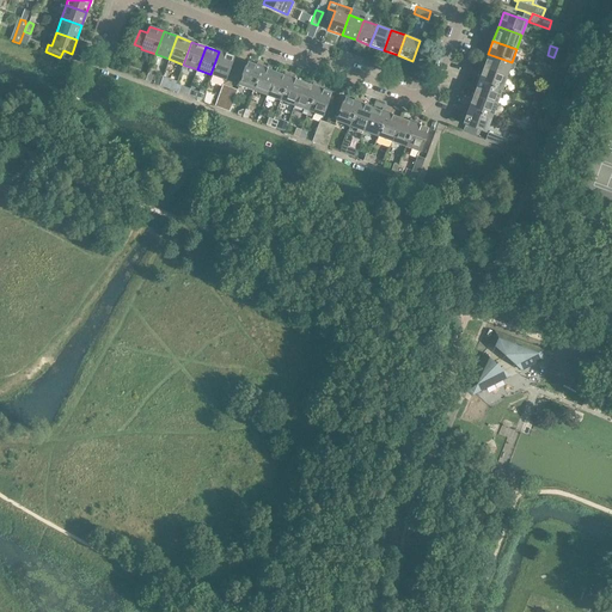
[(225,80),(233,57),(219,51),(210,74),(225,80)]
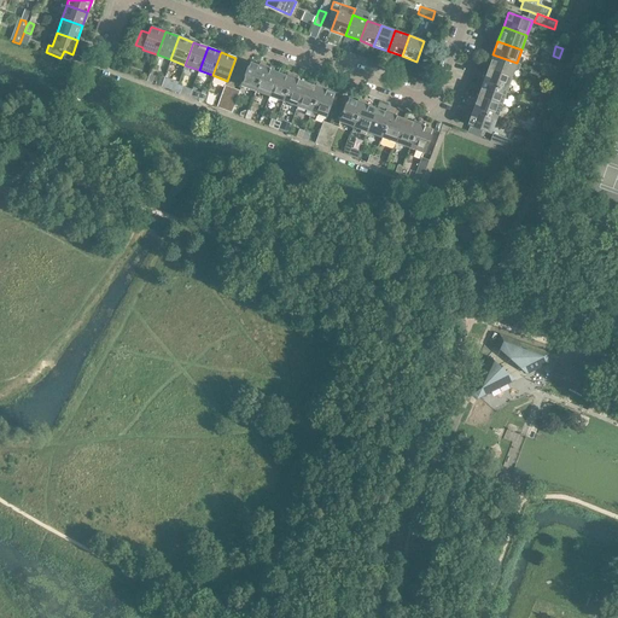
[(517,63),(493,54),(488,70),(511,79),(517,63)]
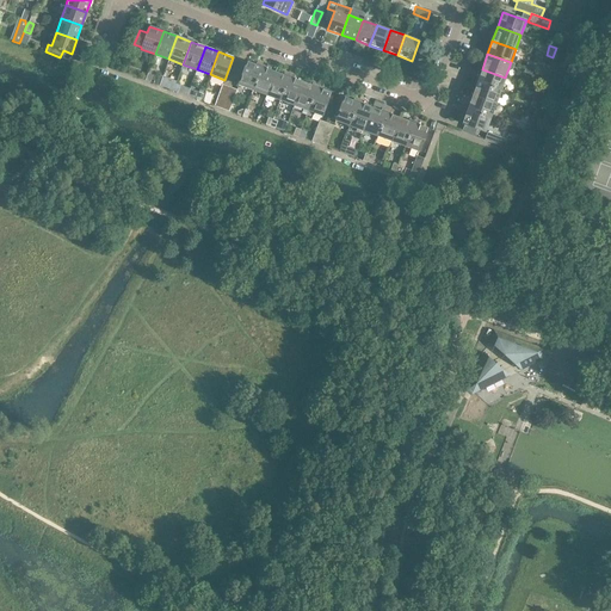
[(252,90),(260,67),(246,62),(238,85),(252,90)]
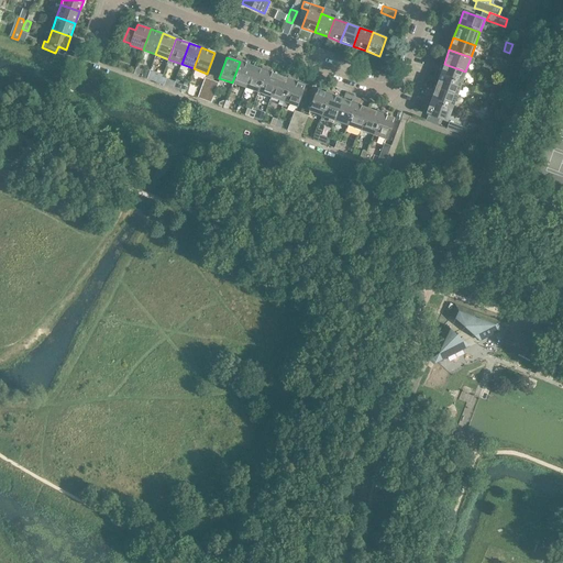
[(252,66),(240,62),(232,83),(244,87),(252,66)]
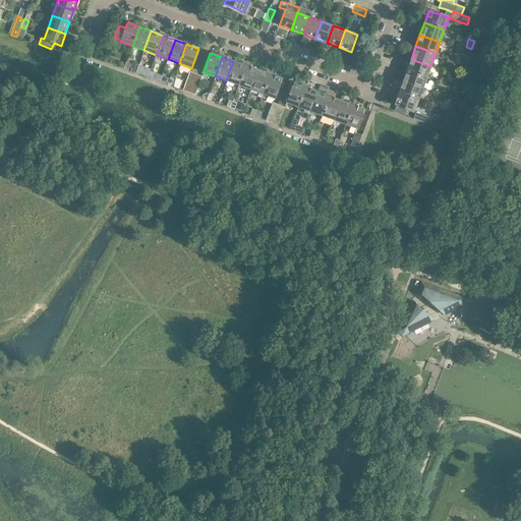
[(411,59),(407,69),(426,76),(430,66),(411,59)]
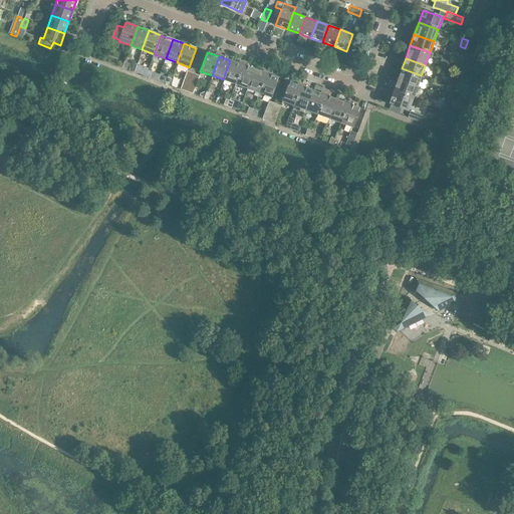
[(235,84),(243,65),(230,60),(223,79),(235,84)]
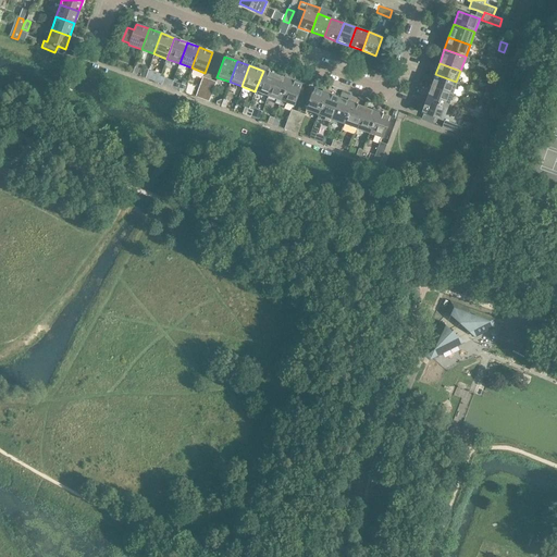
[(275,75),(263,71),(255,91),(268,96),(275,75)]
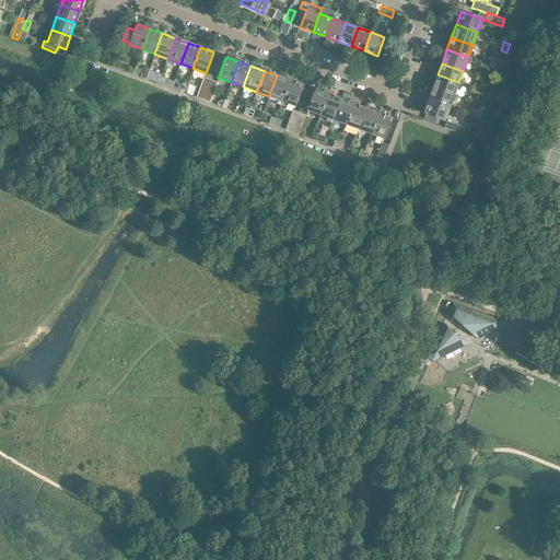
[(458,82),(438,74),(432,88),(453,95),(458,82)]
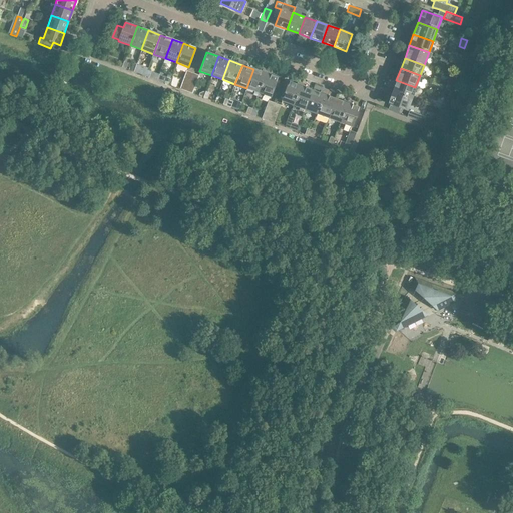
[(259,92),(266,73),(253,69),(246,88),(259,92)]
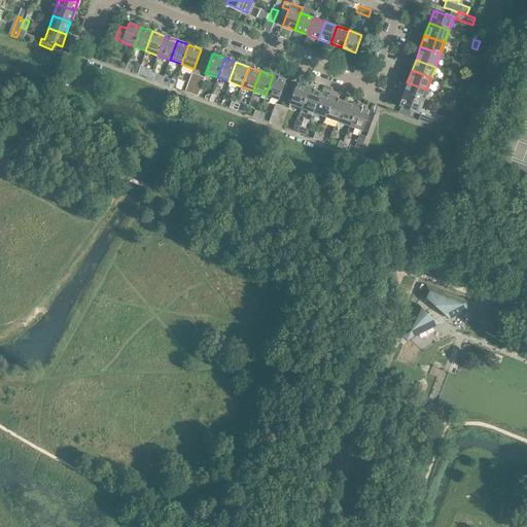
[(198,75),(191,73),(184,91),(190,94),(198,75)]
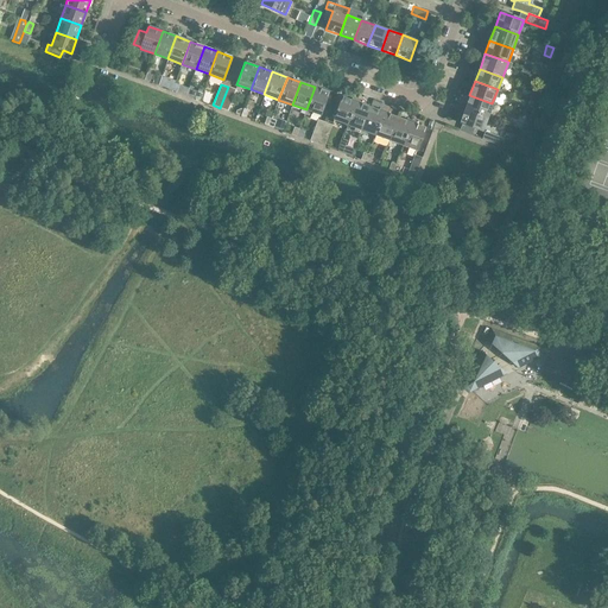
[(220,108),(227,111),(235,89),(228,87),(220,108)]
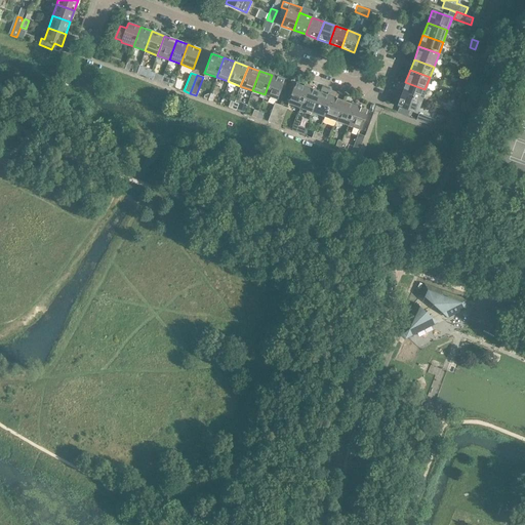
[(283,80),(272,75),(265,94),(276,99),(283,80)]
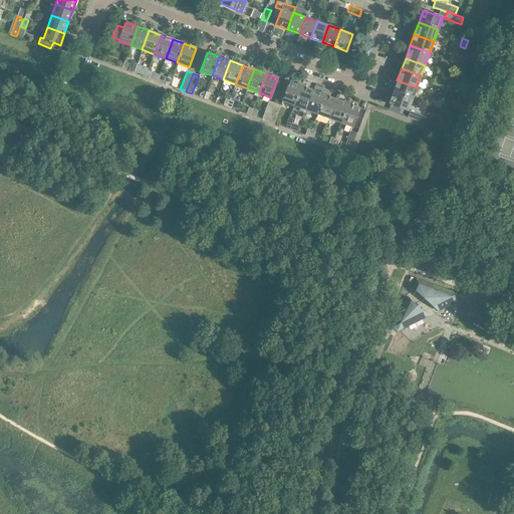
[(397,80),(393,92),(412,99),(416,87),(397,80)]
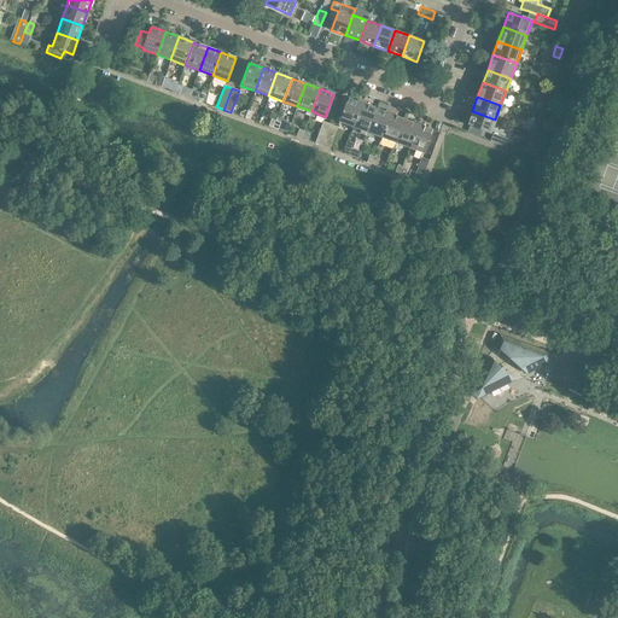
[(338,122),(354,127),(362,104),(347,99),(338,122)]
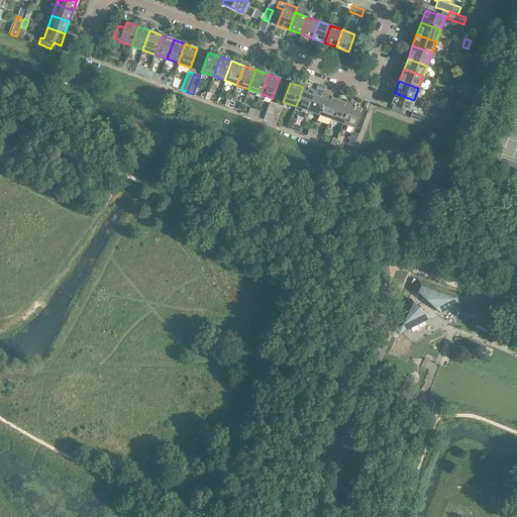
[(303,87),(296,106),(307,111),(314,91),(303,87)]
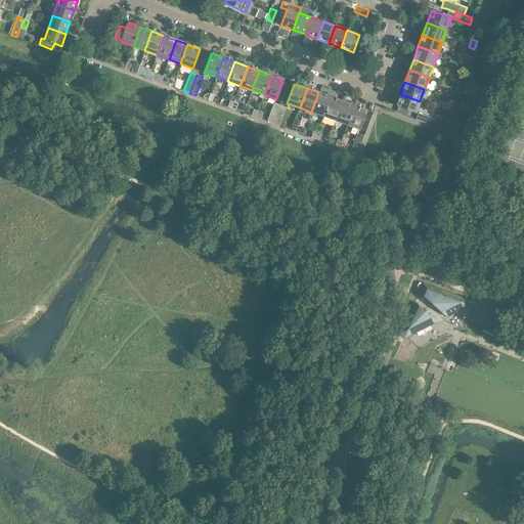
[(318,92),(311,113),(323,117),(331,97),(318,92)]
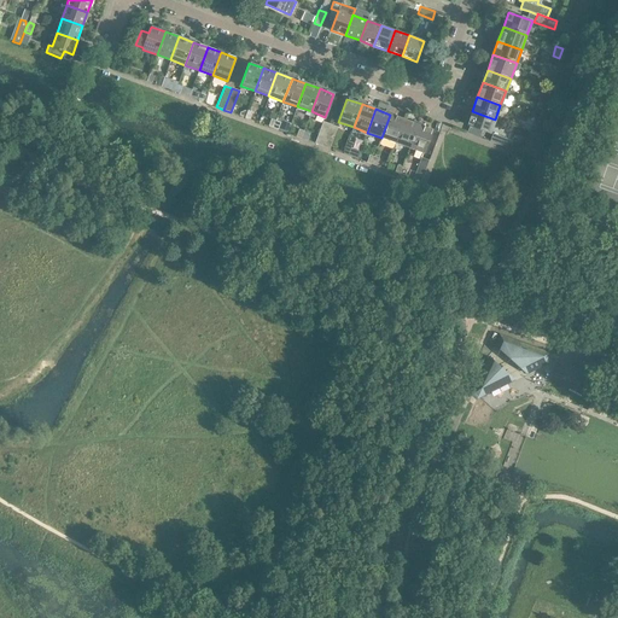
[(495,120),(472,111),(467,124),(490,133),(495,120)]
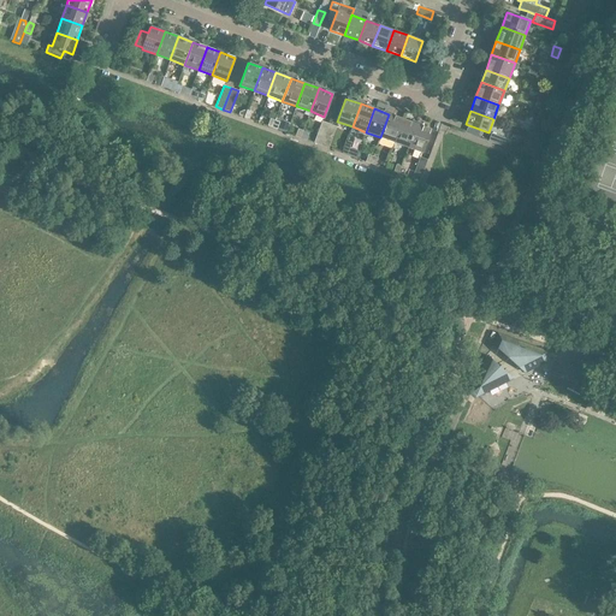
[(389,114),(380,137),(395,142),(403,119),(389,114)]
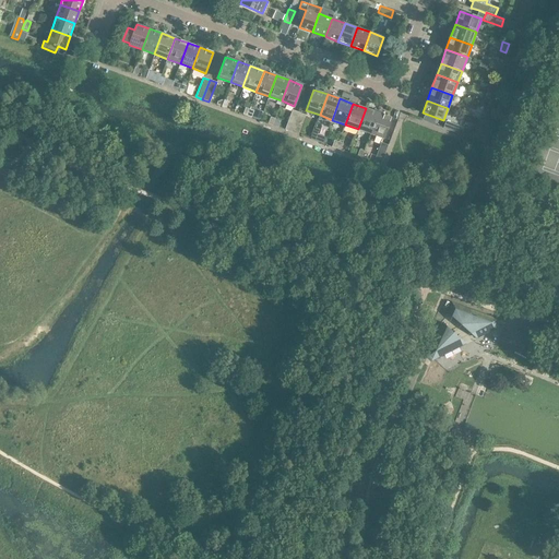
[(366,108),(358,129),(370,133),(378,113),(366,108)]
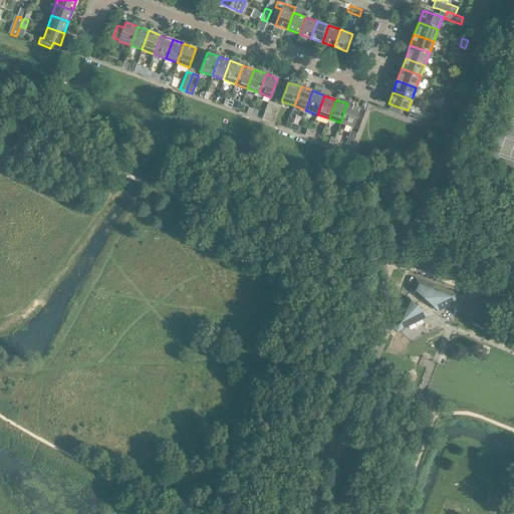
[(275,103),(269,101),(262,118),(268,121),(275,103)]
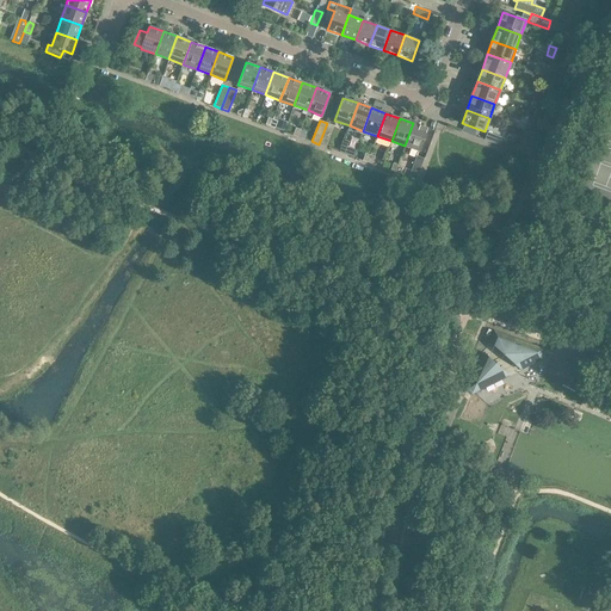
[(319,144),(326,147),(334,125),(327,123),(319,144)]
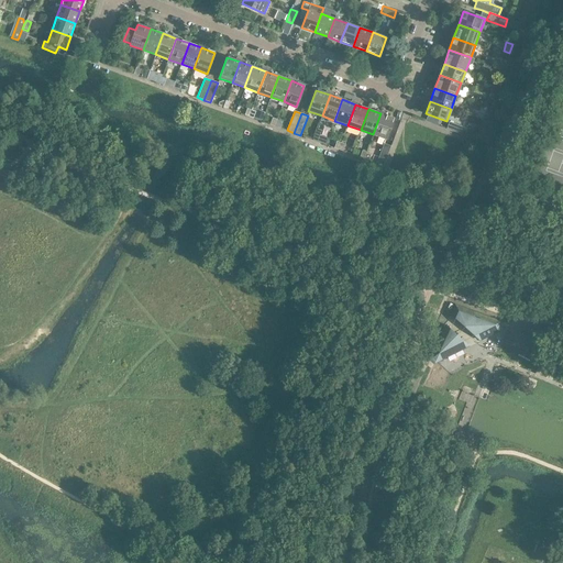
[(381,113),(373,134),(386,140),(394,119),(381,113)]
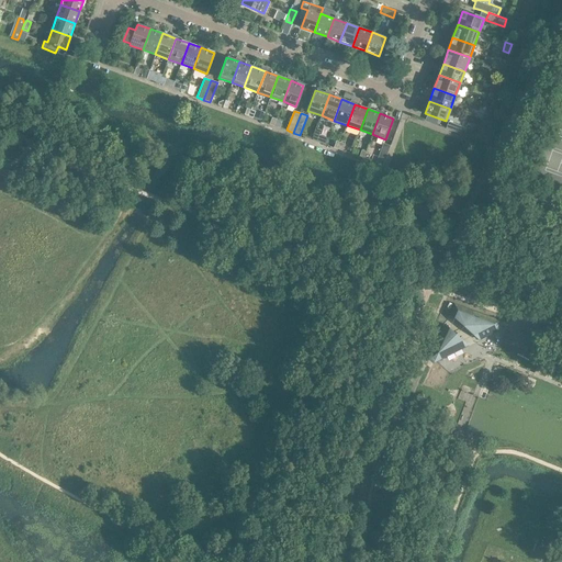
[(448,122),(446,128),(463,135),(467,128),(448,122)]
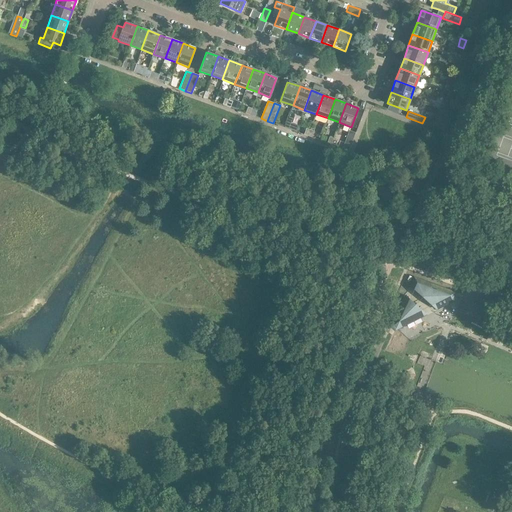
[(349,131),(342,148),(348,151),(355,133),(349,131)]
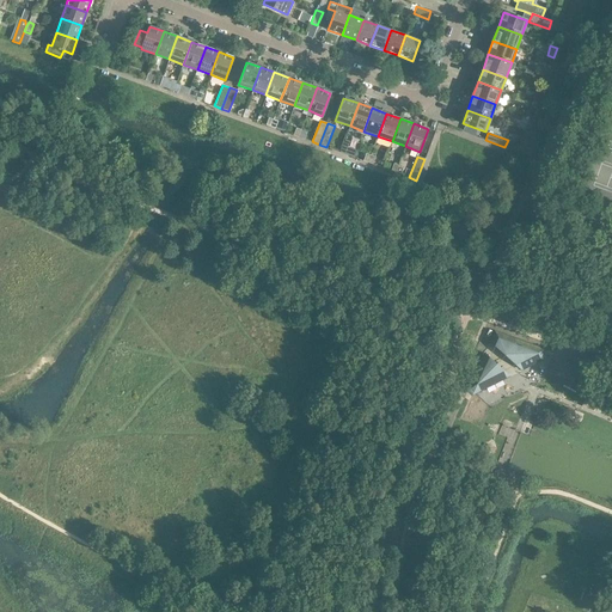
[(501,335),(490,343),(519,369),(521,371),(544,359),(544,349),(539,348),(495,331),(495,332),(501,335)]
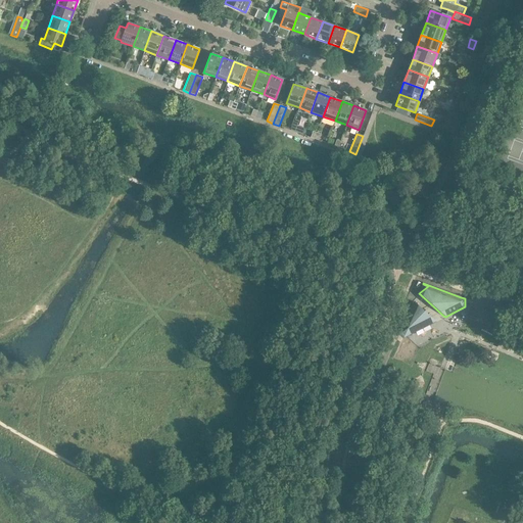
[(400,332),(399,335),(402,338),(435,322),(434,320),(414,302),(400,332)]
